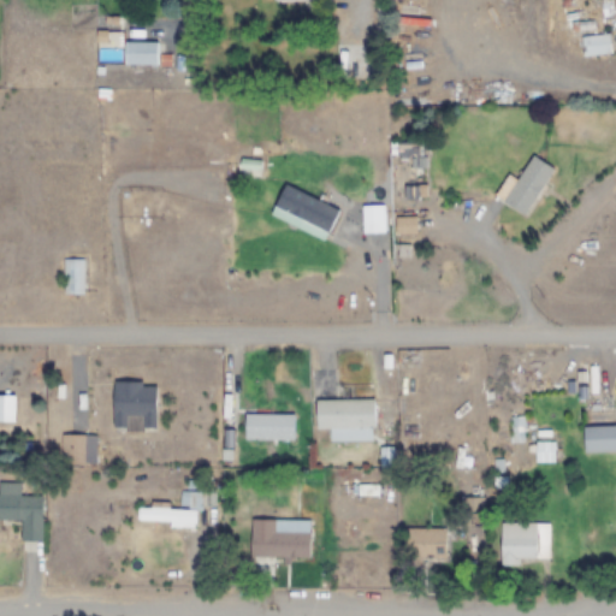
[(611,54),(609,33),(580,35),(581,57),(611,54)]
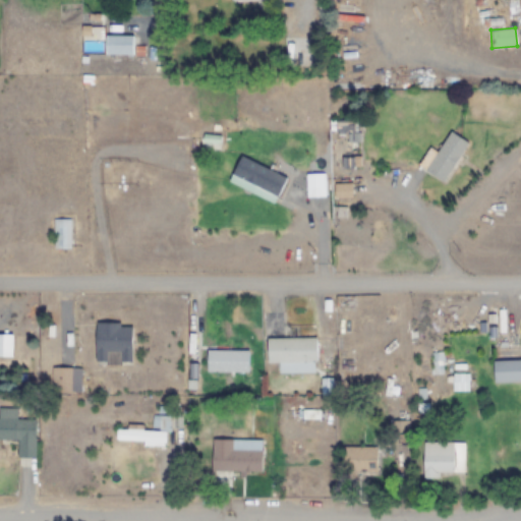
[(133,36),(102,36),(102,29),(90,29),(90,42),(84,42),(84,53),(103,53),(103,56),(133,56),(133,36)]
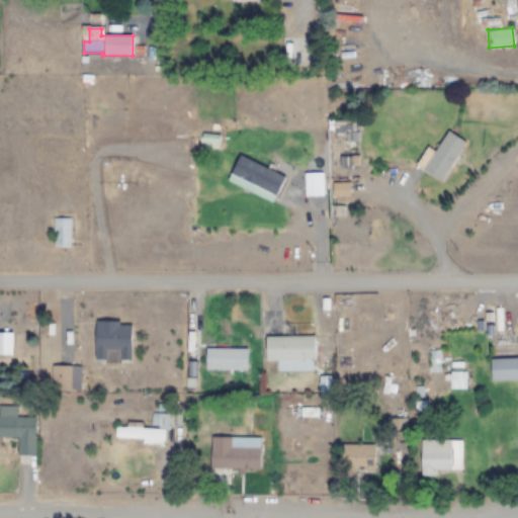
[(464,142),(445,130),(433,151),(426,147),(415,165),(441,181),(464,142)]
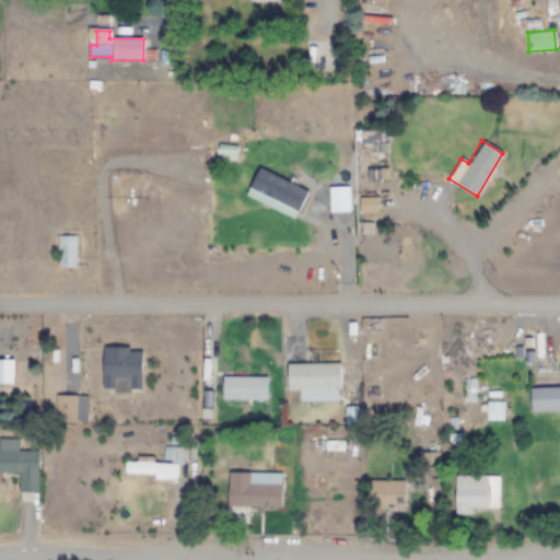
[(294,217),(306,190),(258,167),(246,193),(294,217)]
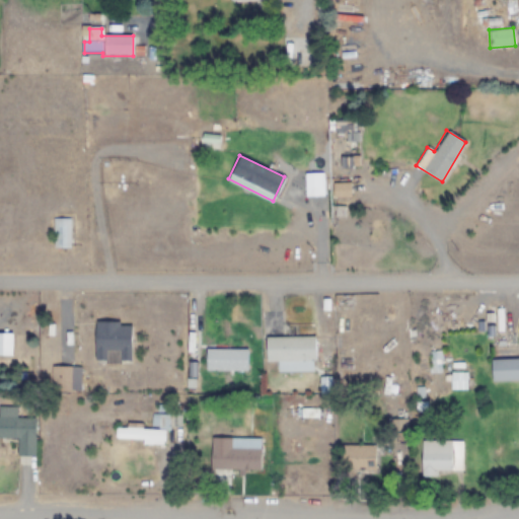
[(70,248),(70,218),(51,218),(51,248),(70,248)]
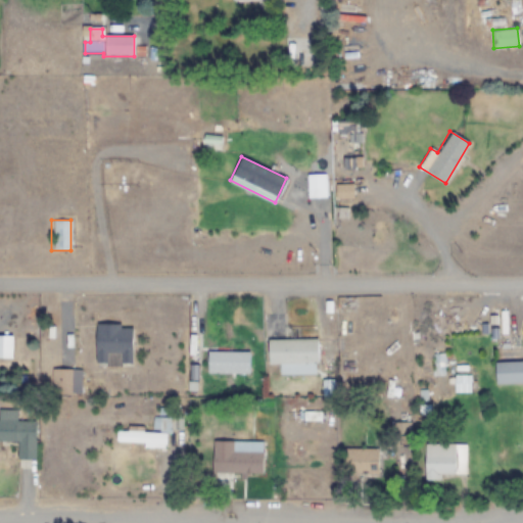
[(131,364),(132,324),(95,324),(94,364),(131,364)]
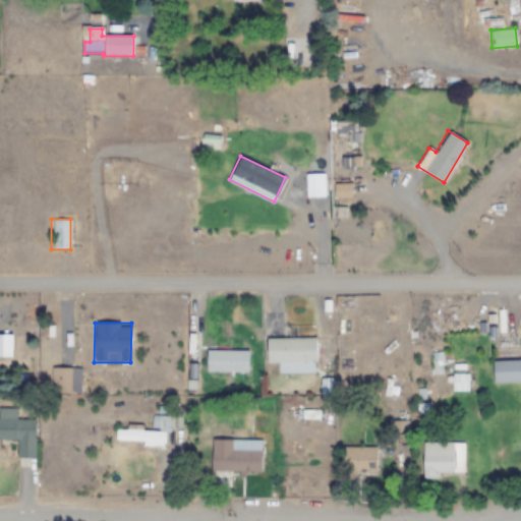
[(12,334),(0,334),(0,356),(12,356),(12,334)]
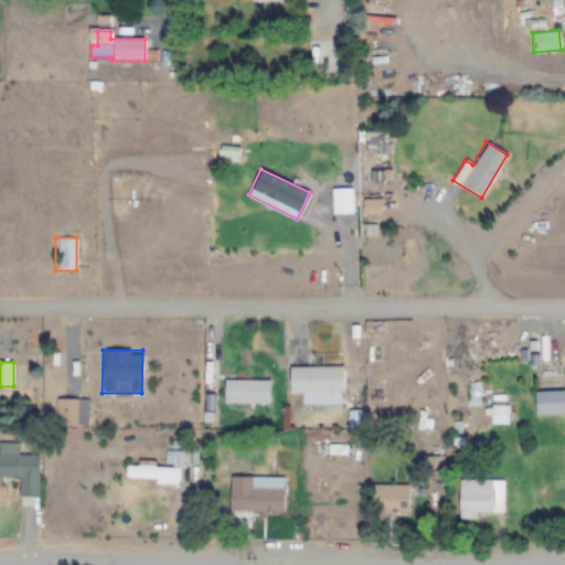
[(288,394),(342,394),(342,366),(288,366),(288,394)]
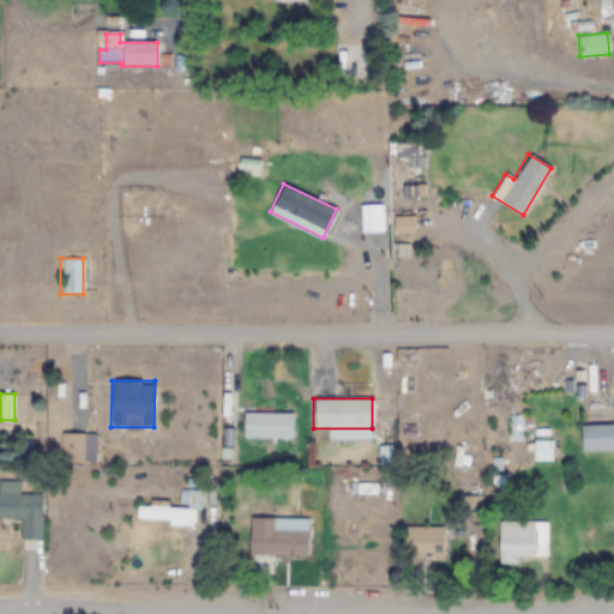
[(298,426),(251,426),(251,445),(298,445),(298,426)]
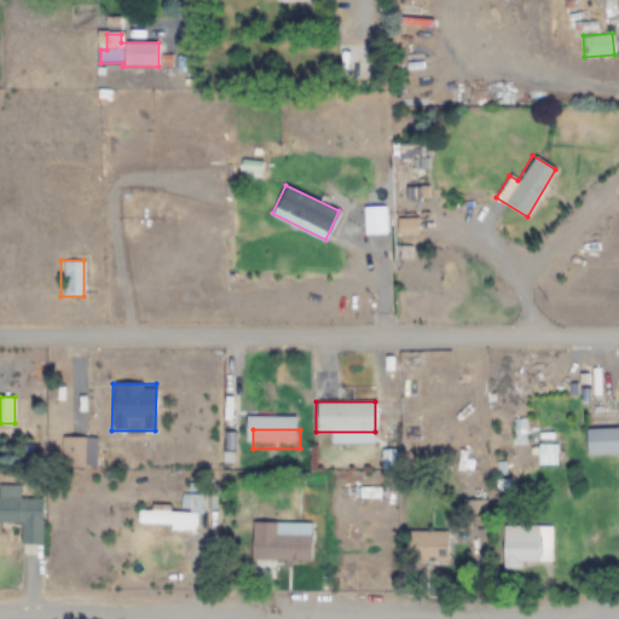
[(618,429),(585,429),(585,453),(618,453),(618,429)]
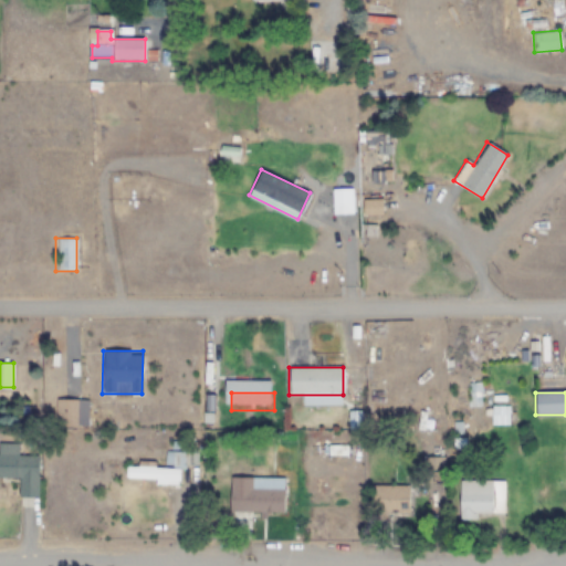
[(86,426),(86,400),(54,400),(54,426),(86,426)]
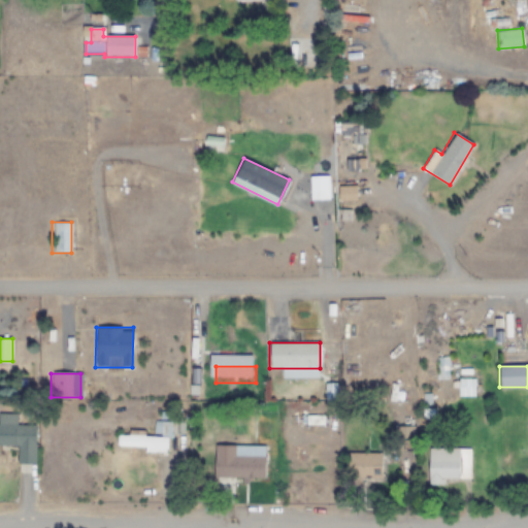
[(457,377),(457,398),(475,398),(475,377),(457,377)]
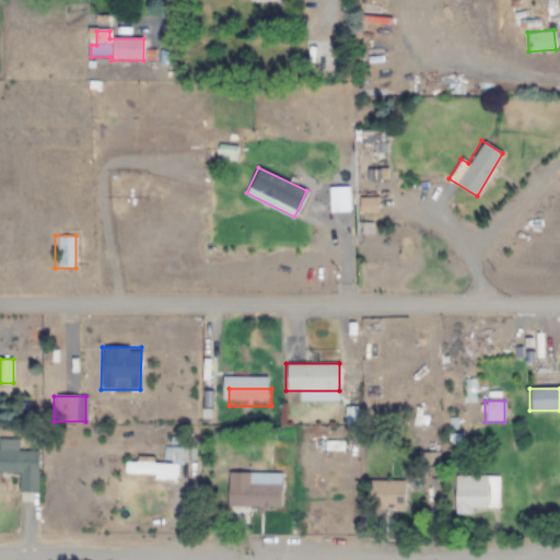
[(0,442),(0,474),(18,475),(18,492),(37,492),(37,451),(16,451),(16,443),(0,442)]
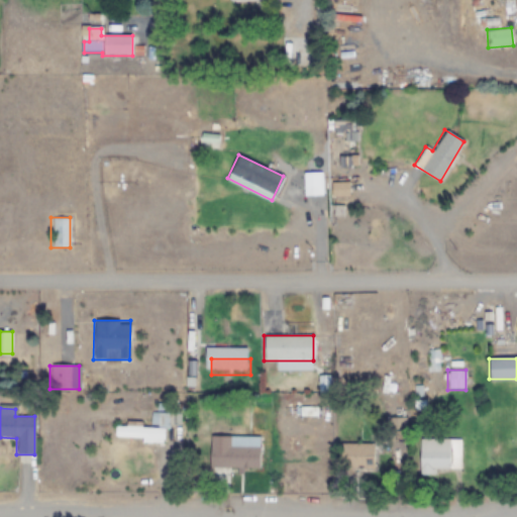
[(209,469),(259,469),(259,438),(230,438),(230,445),(209,445),(209,469)]
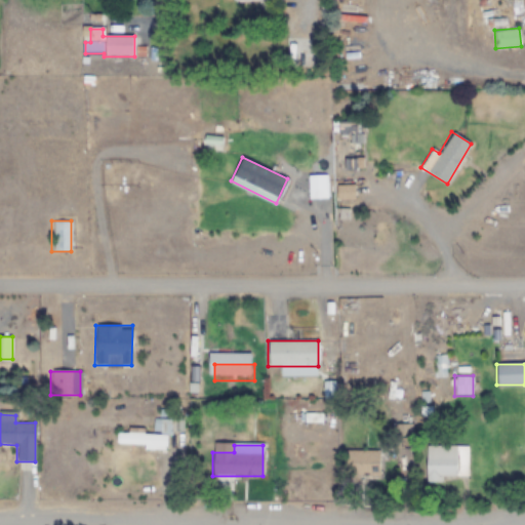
[(426,481),(468,481),(468,446),(426,446),(426,481)]
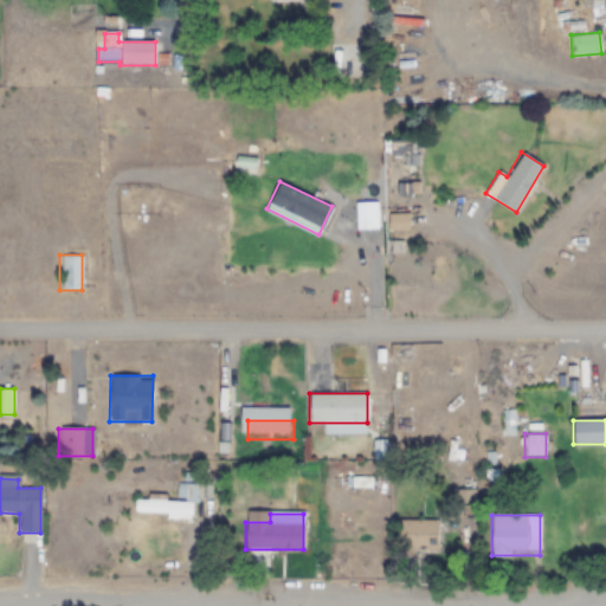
[(437,521),(400,520),(400,548),(437,549),(437,521)]
